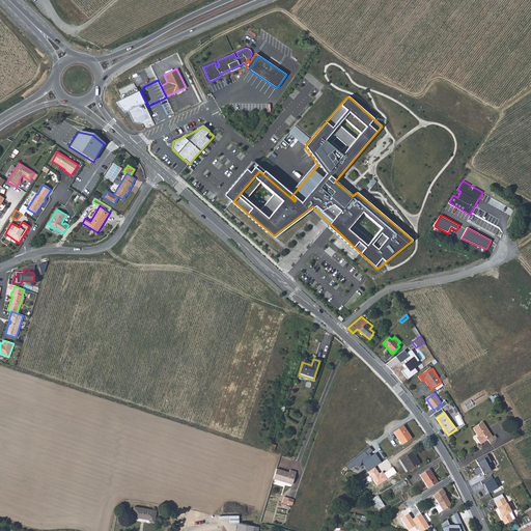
[(476,438),(480,444),(487,439),(486,437),(491,434),(482,422),(473,428),(476,435),(477,434),(479,436),(477,437),(476,438)]
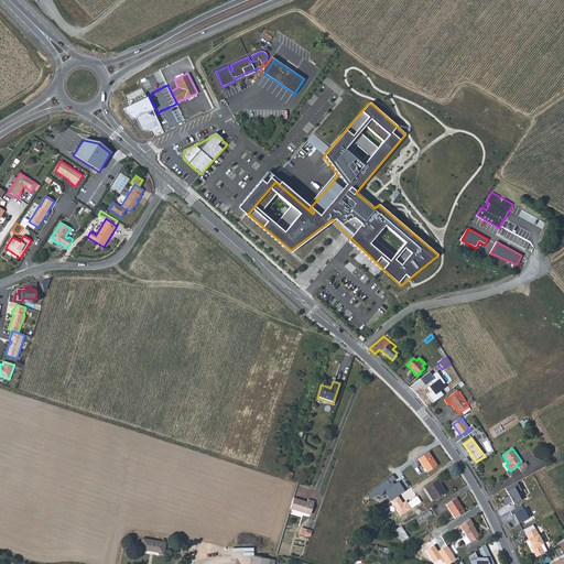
[(436,465),(427,453),(418,459),(425,473),(436,465)]
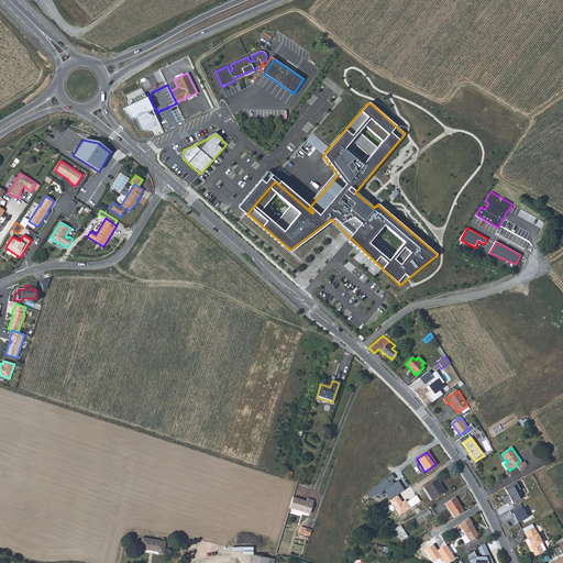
[(516,463),(517,465),(519,468),(527,464),(525,461),(521,463),(520,460),(516,463)]
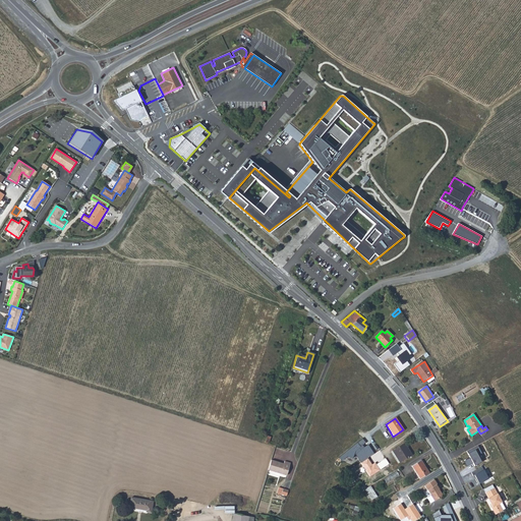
[(411,454),(404,443),(392,451),(399,462),(411,454)]
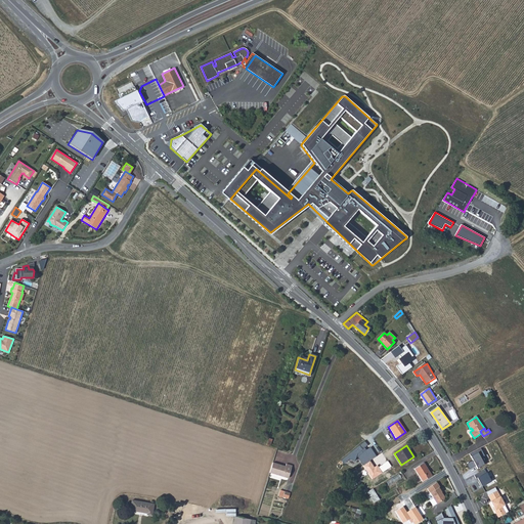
[(431,475),(423,463),(413,468),(422,481),(431,475)]
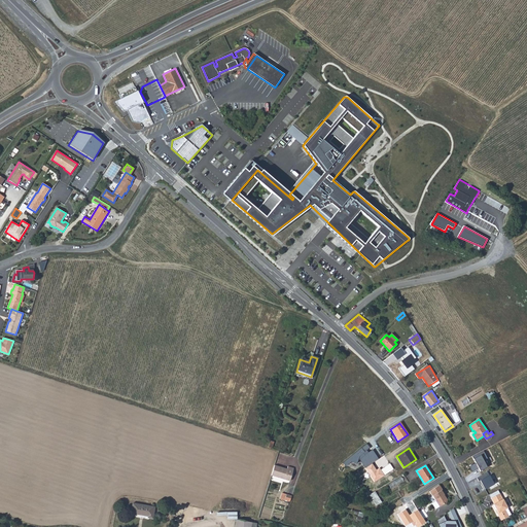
[(288,469),(287,471),(274,467),(271,478),(289,484),(293,471),(288,469)]
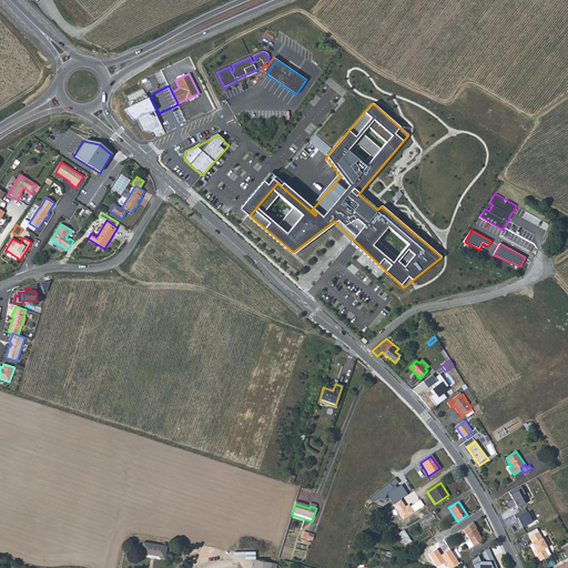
[(463,529),(466,534),(462,536),(469,548),(474,546),(482,541),(482,538),(476,528),(477,528),(474,523),(463,529)]
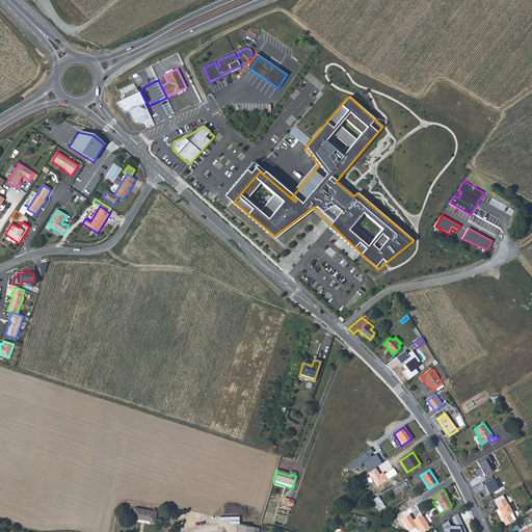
[(377,511),(384,507),(378,496),(371,500),(377,511)]
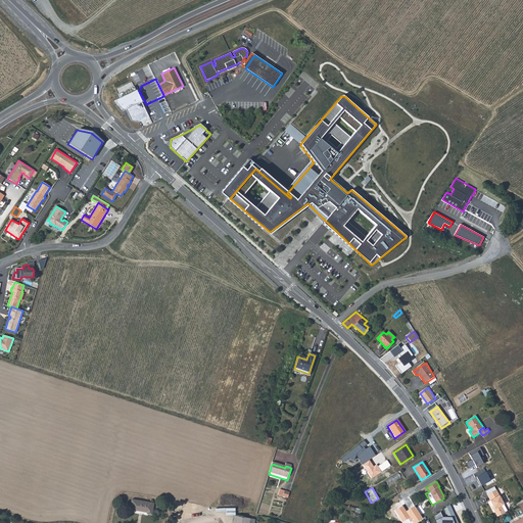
[(495,490),(486,494),(489,501),(493,509),(492,510),(494,513),(501,510),(502,508),(501,506),(503,505),(495,490)]
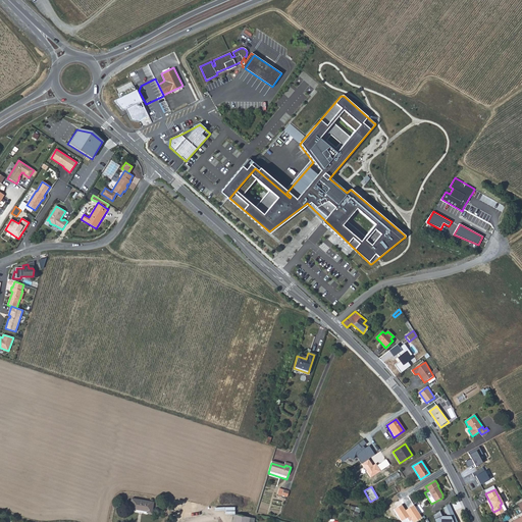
[(282,499),(286,500),(288,499),(289,494),(279,491),(277,498),(282,500),(282,499)]
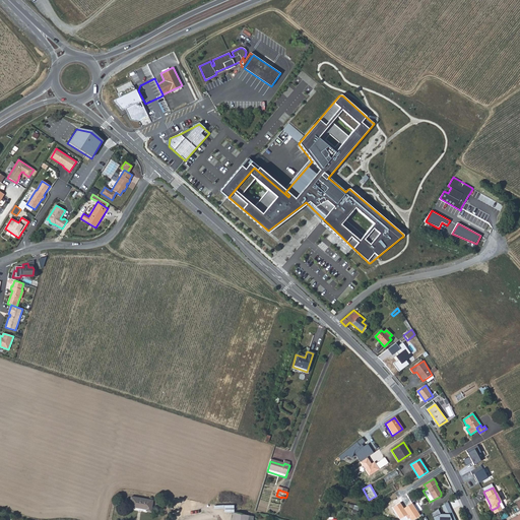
[(131,496),(129,508),(134,509),(134,508),(146,510),(145,511),(150,512),(152,500),(131,496)]
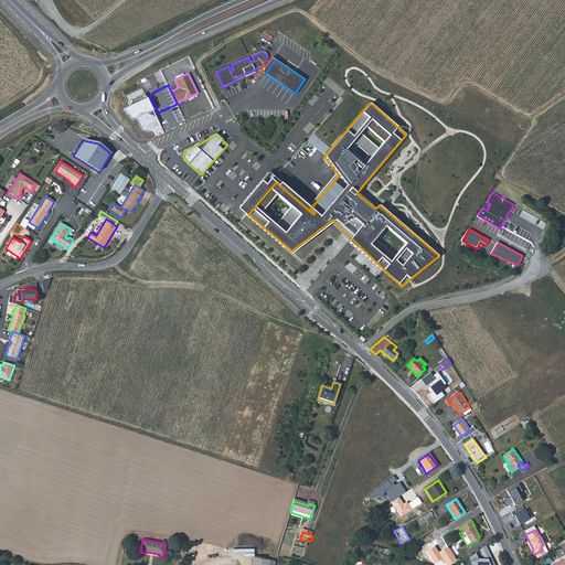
[(564,564),(564,543),(561,546),(564,554),(564,560),(555,564),(564,564)]
